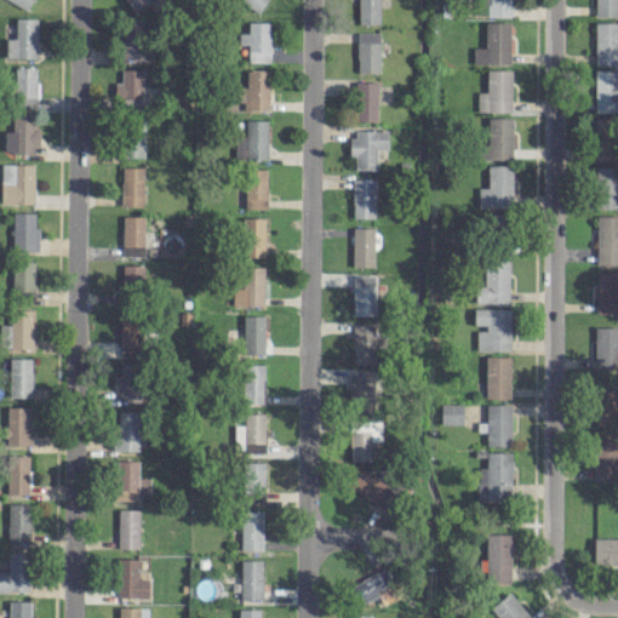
[(34,0),(3,0),(30,10),(34,0)]
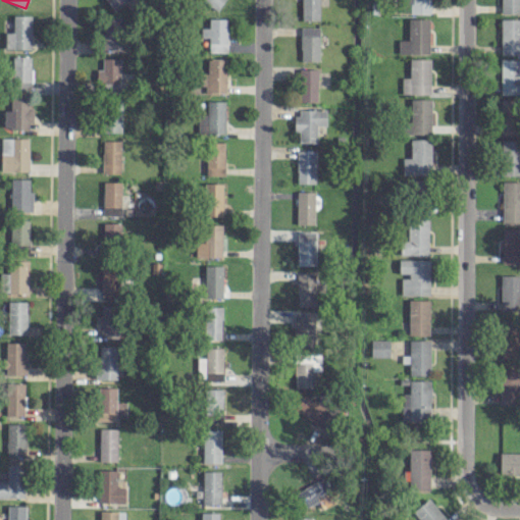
[(136,0),(106,0),(113,11),(136,0)]
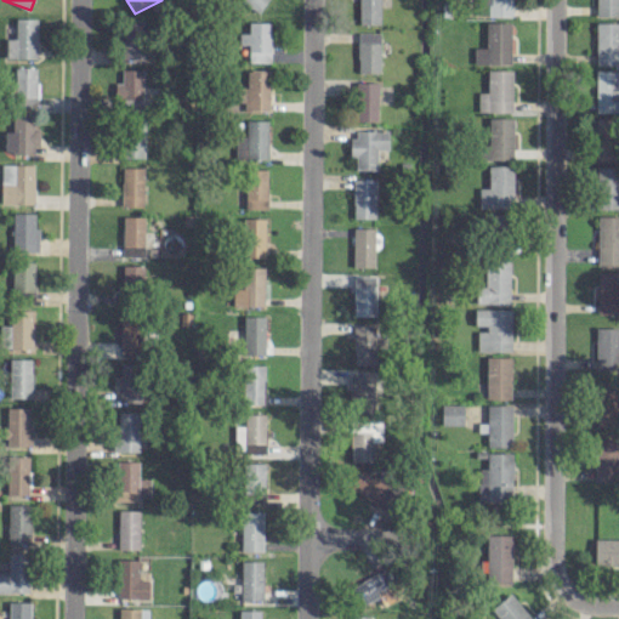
[(268,0),(234,0),(262,13),(268,0)]
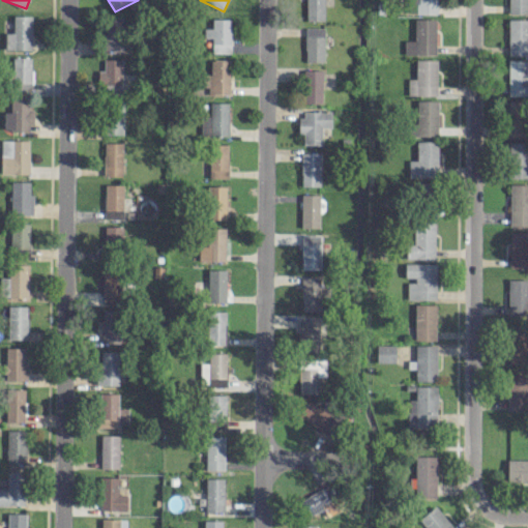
[(308,0),(308,22),(326,22),(325,0),(308,0)]
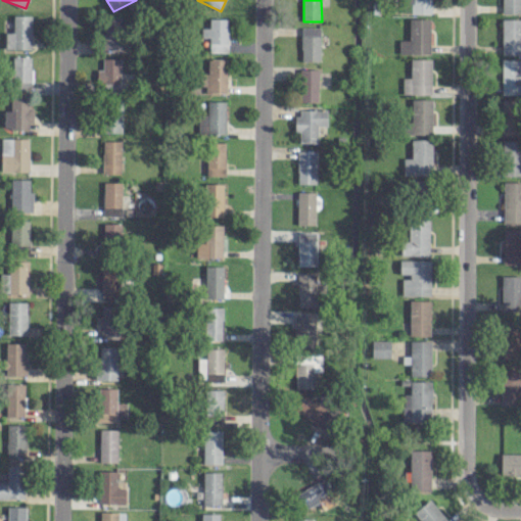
[(432,15),(432,0),(403,0),(404,14),(432,15)]
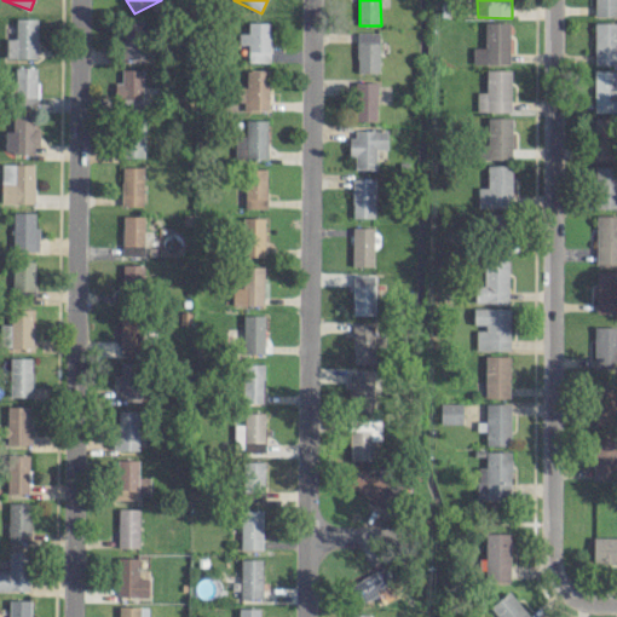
[(616,0),(595,0),(595,17),(616,17),(616,0)]
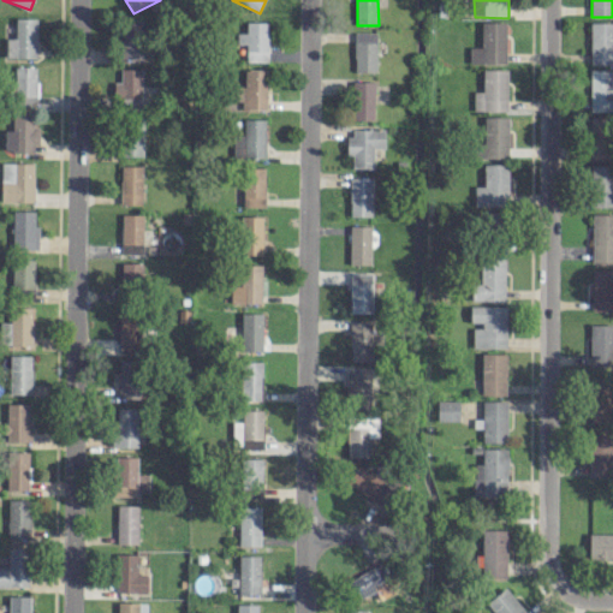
[(7,59),(39,59),(39,21),(17,21),(17,40),(9,40),(7,59)]
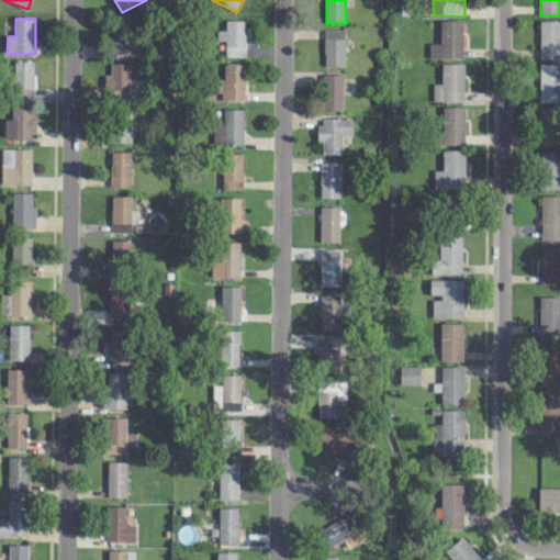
[(112,55),(132,55),(131,21),(111,22),(112,55)]
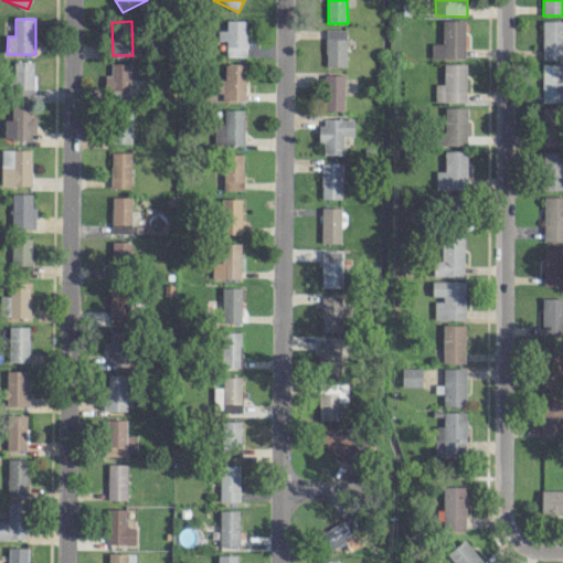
[(247,22),(227,21),(227,32),(219,31),(219,41),(227,42),(227,57),(247,59),(247,22)]
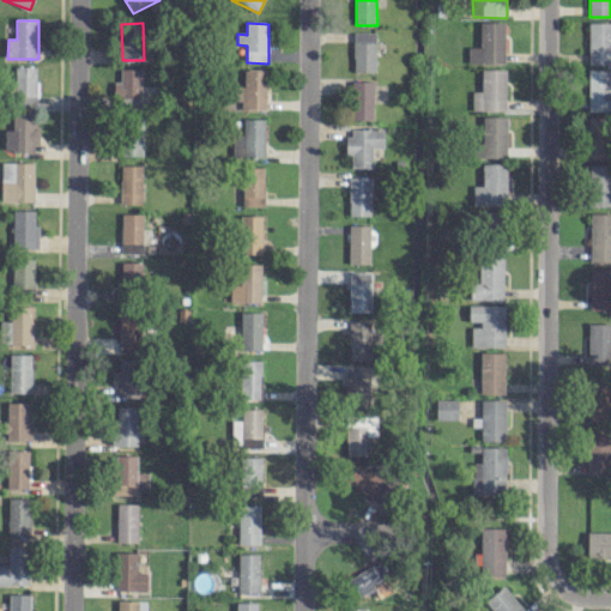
[(506,23),(482,23),(482,49),(470,49),(470,65),(506,65),(506,23)]
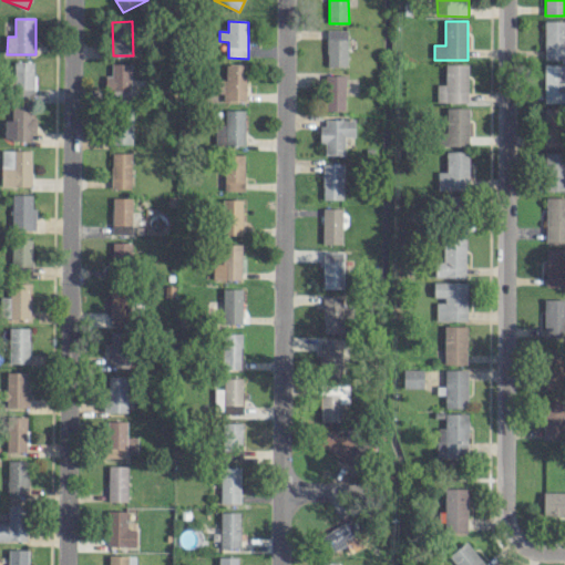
[(545,65),(545,105),(564,105),(564,111),(564,22),(545,22),(545,61),(564,60),(564,65),(545,65)]
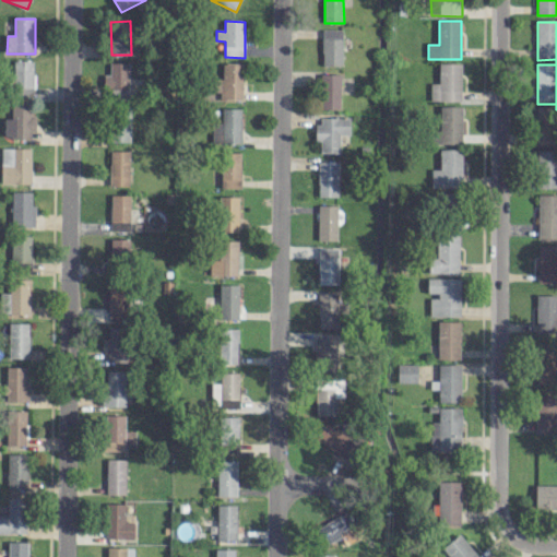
[(343,67),(343,31),(323,31),(323,67),(343,67)]
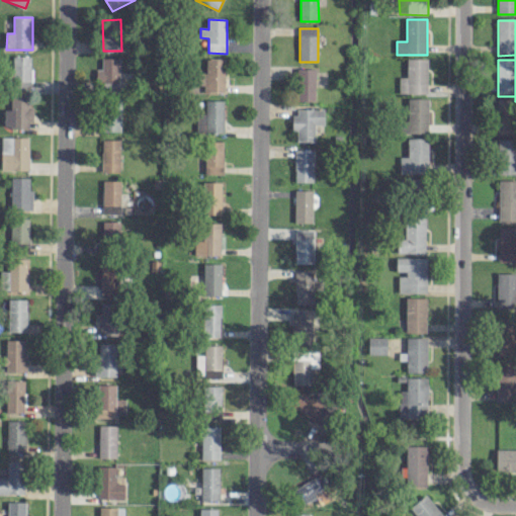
[(31,58),(13,58),(13,90),(31,89),(31,58)]
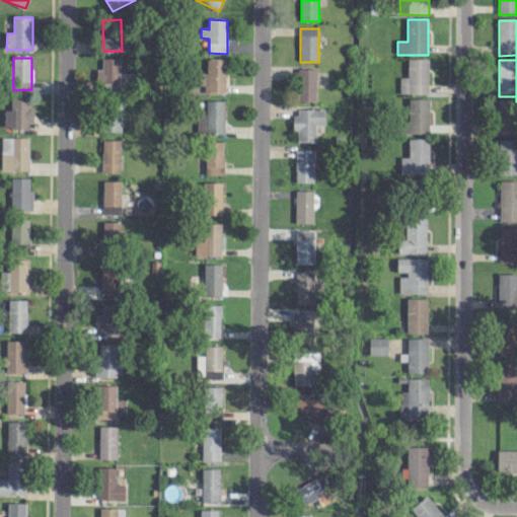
[(103,71),(97,71),(97,89),(120,90),(121,59),(103,59),(103,71)]
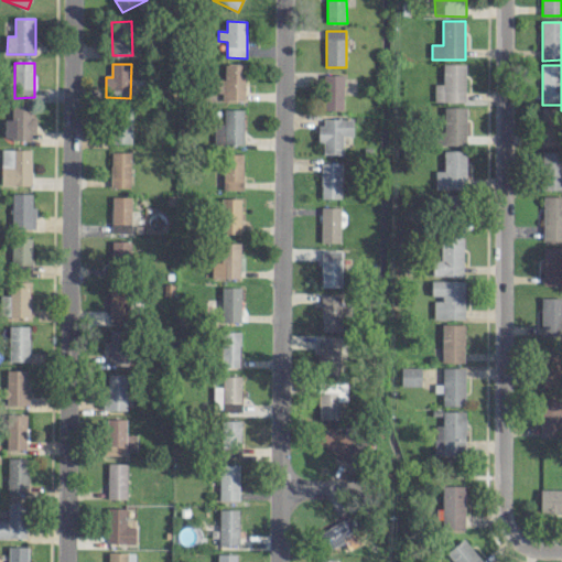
[(226,65),(226,82),(222,82),(222,101),(246,101),(246,66),(226,65)]
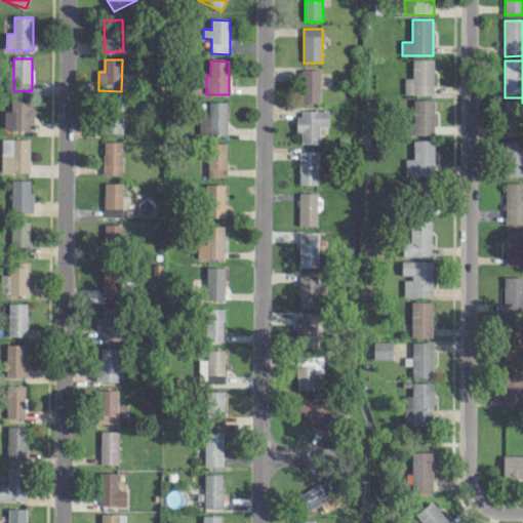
[(434,61),(413,61),(413,79),(405,80),(405,96),(434,95),(434,61)]
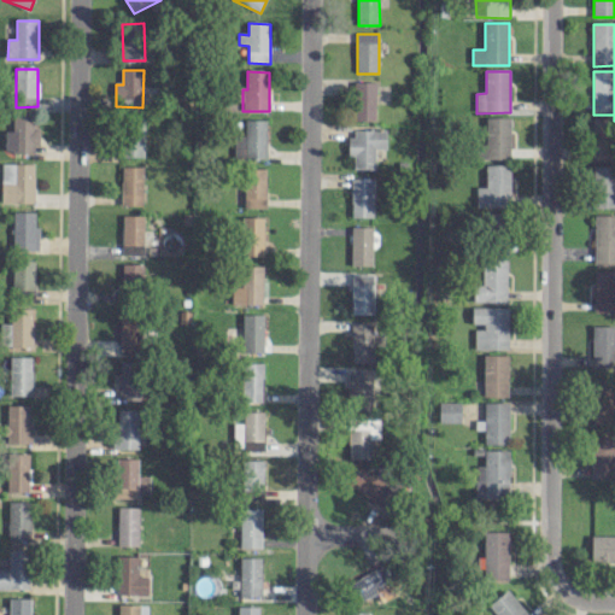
[(376,122),(376,83),(355,83),(355,122),(376,122)]
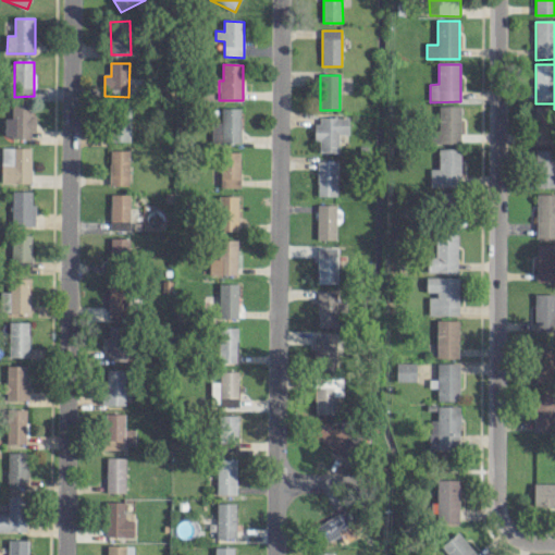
[(13,105),(13,120),(7,120),(7,139),(35,139),(35,115),(33,115),(33,105),(13,105)]
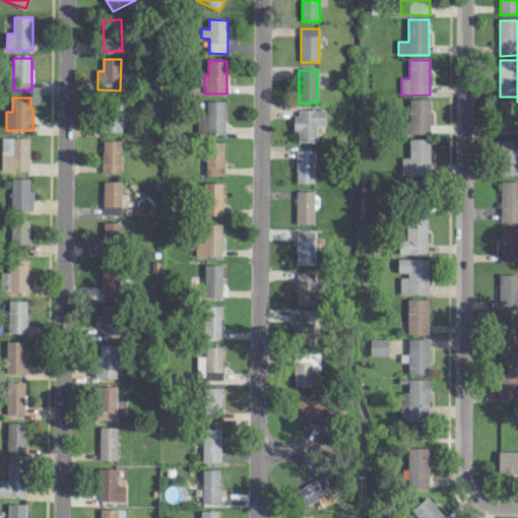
[(431,100),(410,100),(409,123),(402,123),(402,135),(430,135),(431,100)]
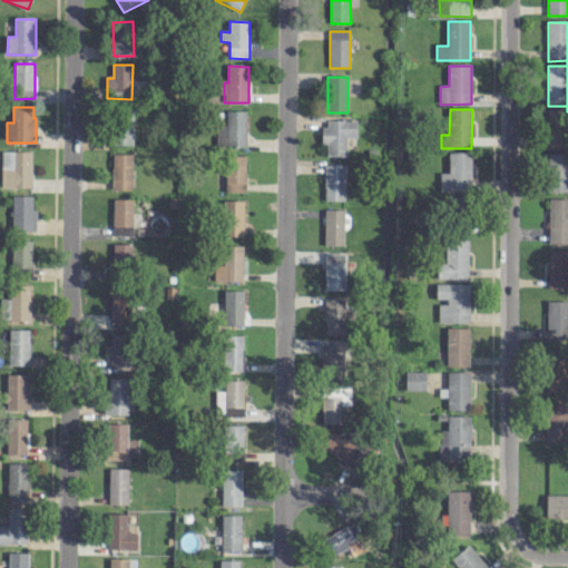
[(114,146),(133,146),(134,110),(115,110),(114,146)]
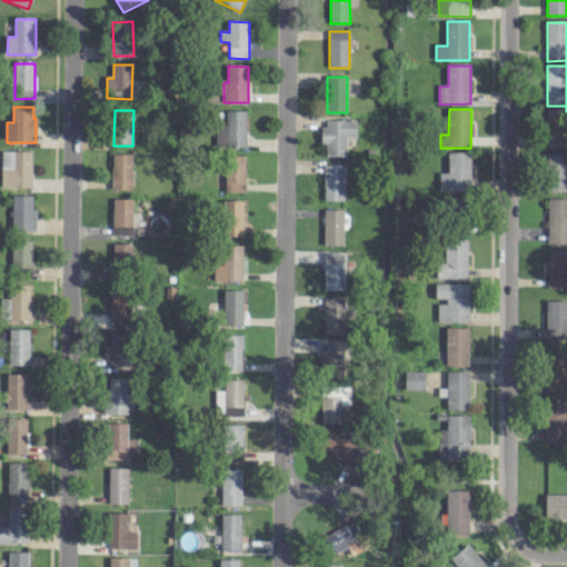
[(217,147),(246,148),(247,112),(227,111),(227,127),(218,126),(217,147)]
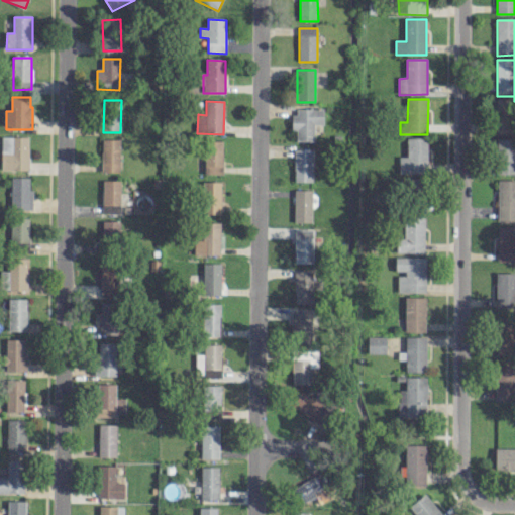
[(324,110),(294,110),(294,131),(297,131),(298,142),(315,142),(314,125),(324,125),(324,110)]
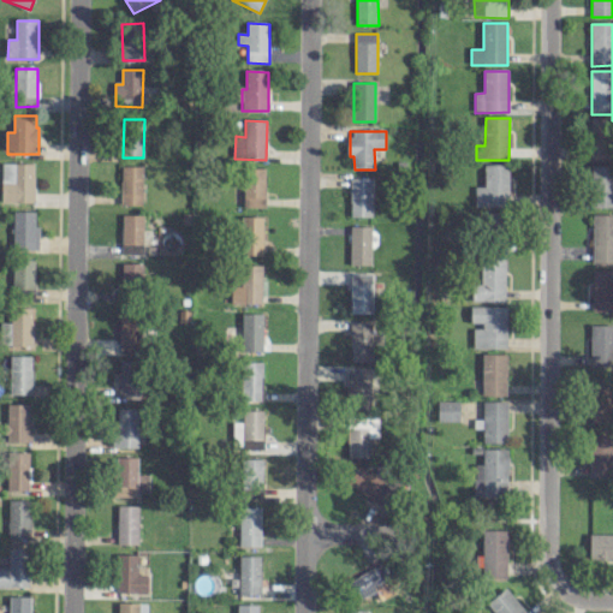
[(591,160),(612,160),(611,135),(591,135),(591,160)]
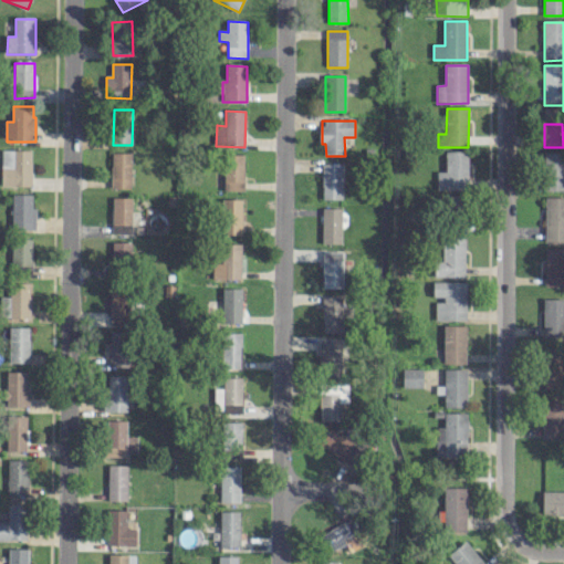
[(2,188),(31,188),(32,152),(3,150),(2,188)]
